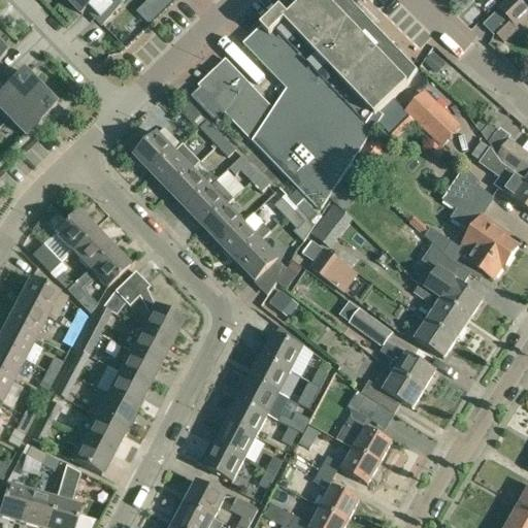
[(67,0),(83,15),(88,10),(97,20),(103,26),(128,1),(126,0),(67,0)]
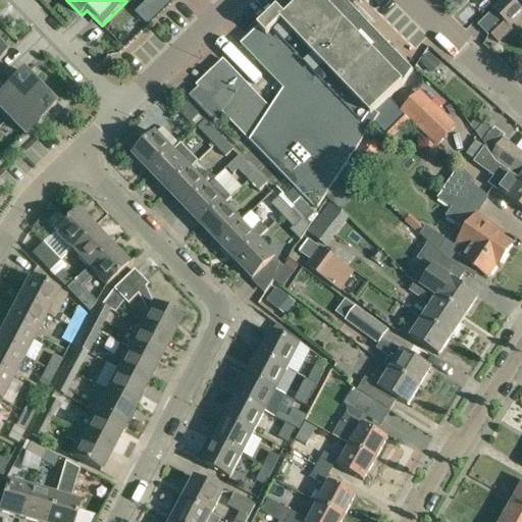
[(317,210),(325,198),(334,183),(337,177),(364,140),(379,117),(375,112),(404,85),(413,71),(345,0),(288,0),(241,46),(283,91),(271,109),(224,61),(198,87),(317,210)]
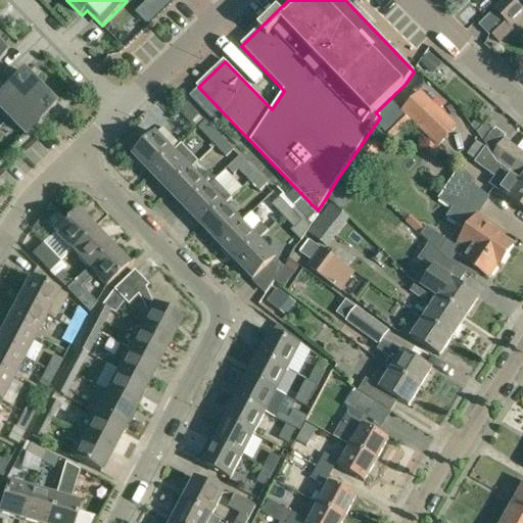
[(512,29),(522,16),(522,0),(501,0),(492,9),(504,20),(512,29)]
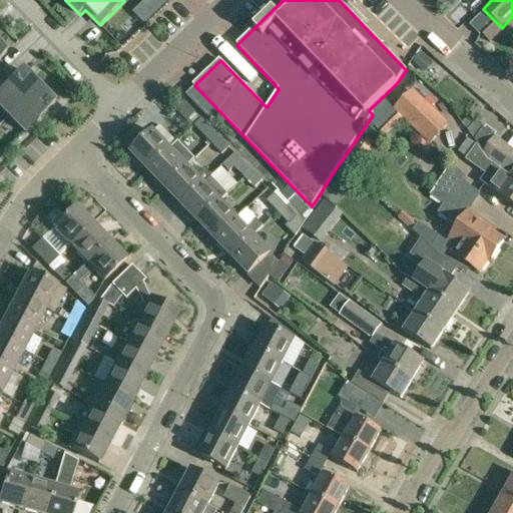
[(433,66),(420,53),(411,62),(425,75),(433,66)]
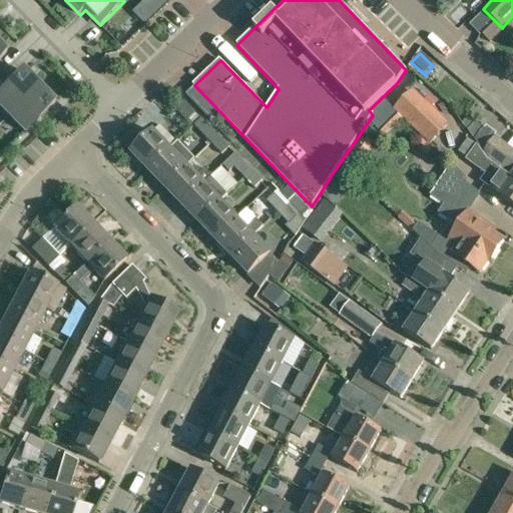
[(8,86),(0,77),(0,107),(9,116),(39,87),(23,71),(8,86)]
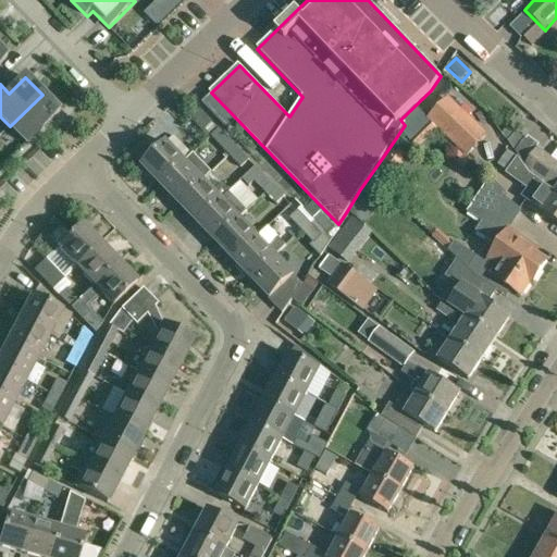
[(42,95),(10,126),(27,145),(59,113),(42,95)]
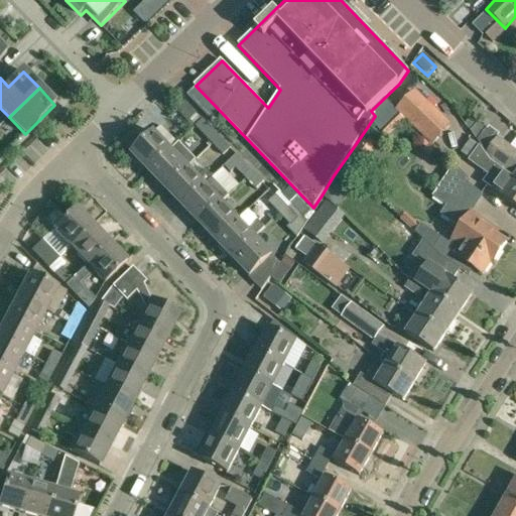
[(432,143),(449,126),(415,93),(398,110),(432,143)]
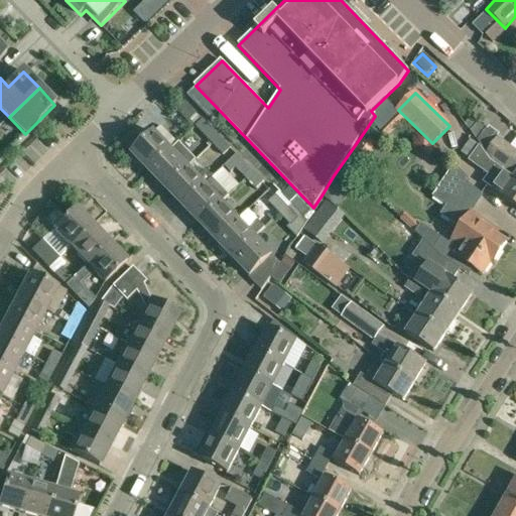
[(195,114),(183,103),(176,110),(187,121),(195,114)]
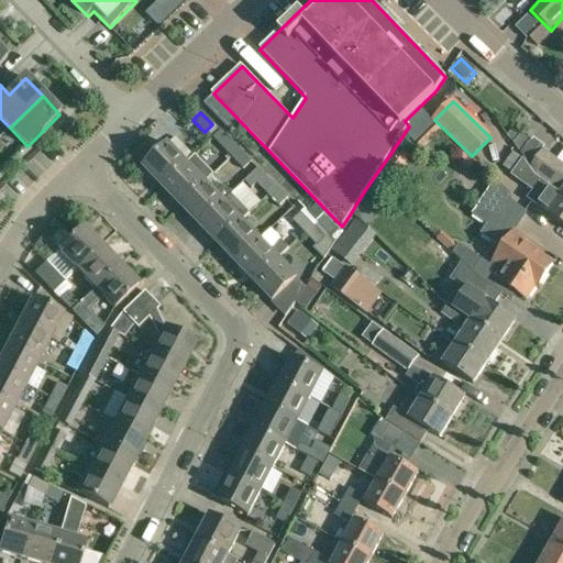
[(542,181),(562,196),(562,165),(521,135),(517,141),(512,143),(525,159),(536,176),(542,181)]
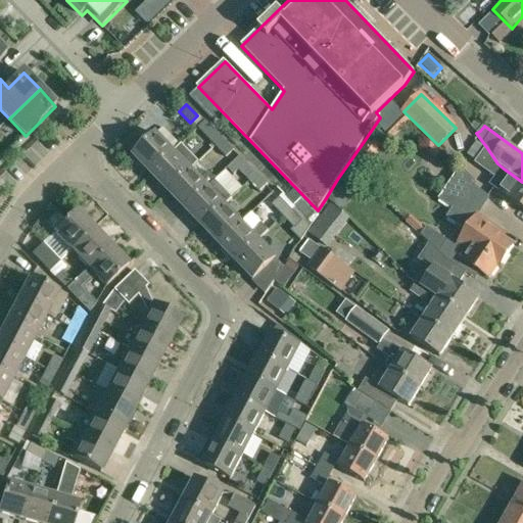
[(214,146),(221,140),(209,128),(202,135),(214,146)]
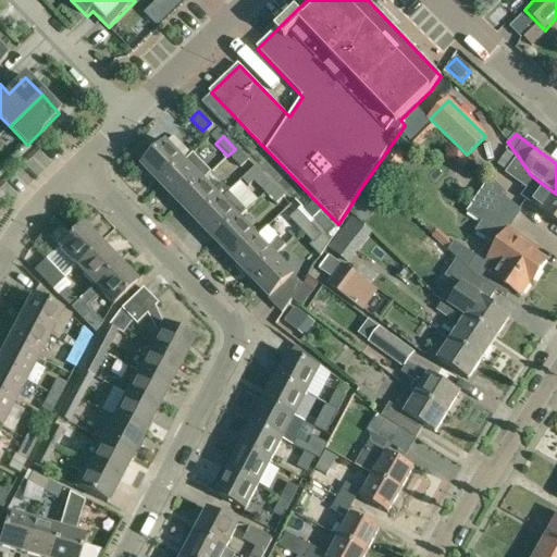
[(161,186),(184,163),(165,144),(141,166),(161,186)]
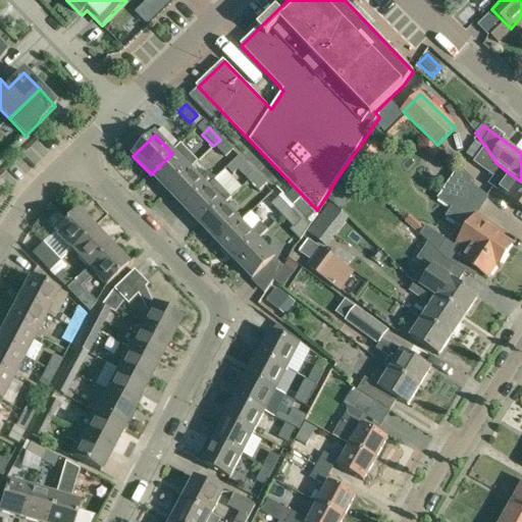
[(220,140),(213,146),(224,157),(231,151),(220,140)]
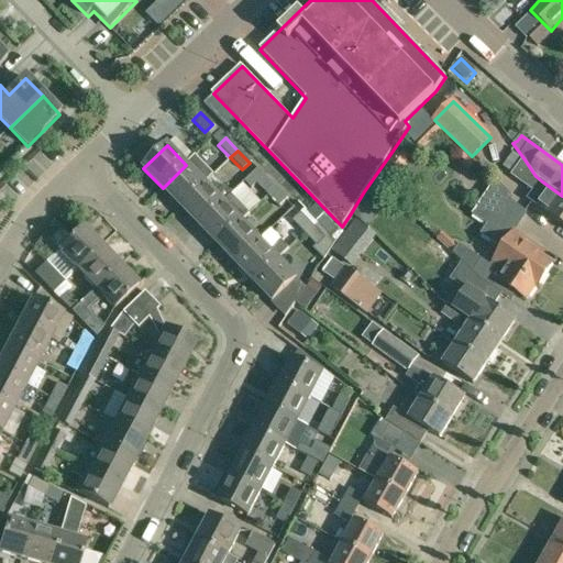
[(473,159),(465,152),(459,158),(467,166),(473,159)]
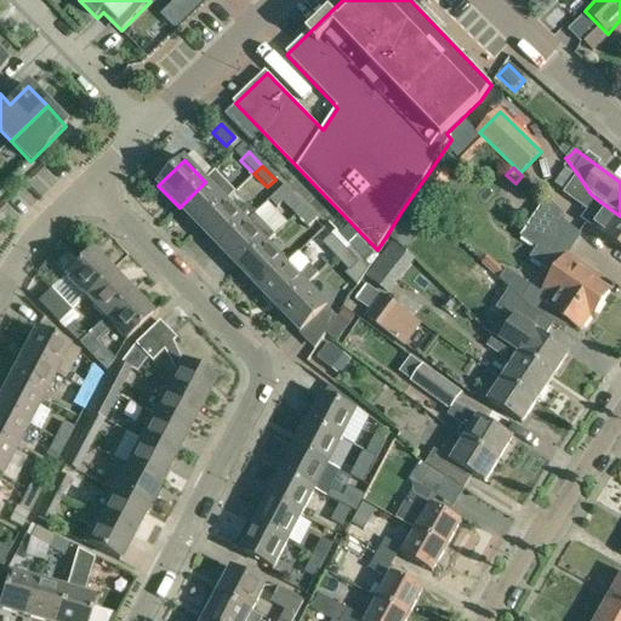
[(591,194),(579,176),(565,194),(582,206),(584,205),(590,211),(584,220),(604,235),(603,238),(620,251),(620,216),(598,200),(591,194)]
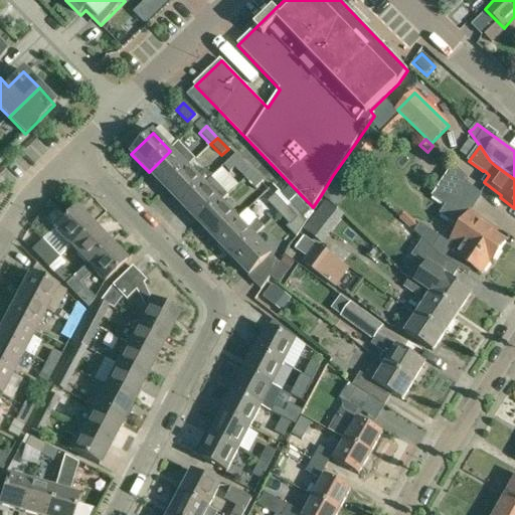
[(170,151),(149,172),(165,189),(187,168),(170,151)]
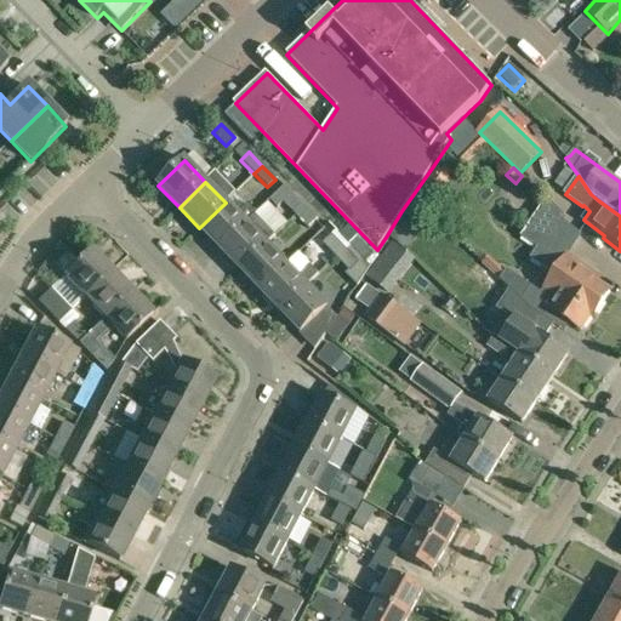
[(295,216),(303,209),(283,188),(271,200),(278,209),(283,203),(295,216)]
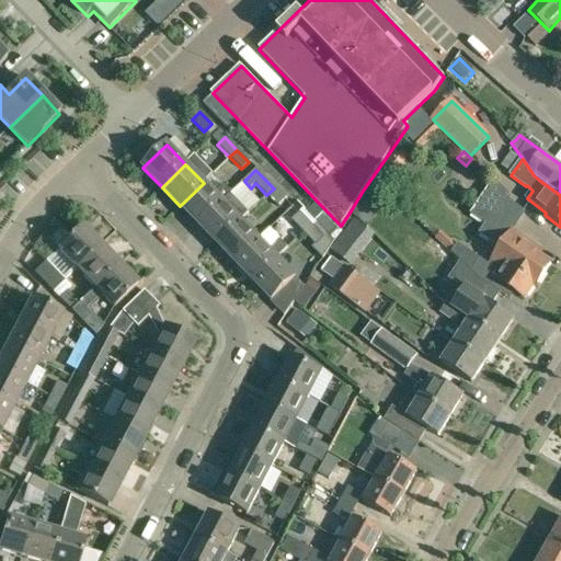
[(497,256),(539,285),(552,265),(535,254),(539,249),(518,235),(515,239),(510,236),(525,213),(505,197),(508,193),(496,181),(473,215),(489,225),(482,235),(497,245),(499,242),(504,247),(497,256)]
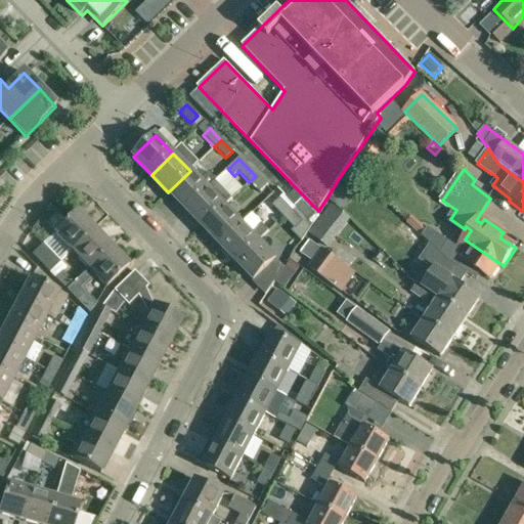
[(190,171),(168,192),(185,210),(214,181),(216,180),(209,173),(201,181),(190,171)]
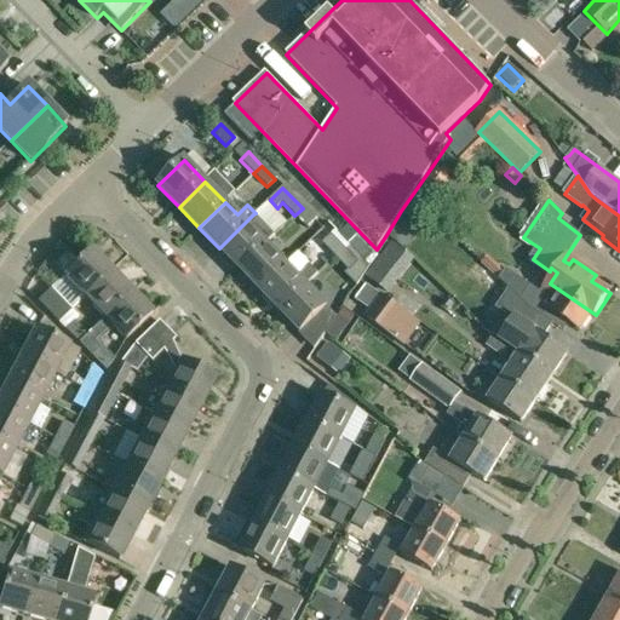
[(303,208),(294,216),(308,229),(315,222),(303,208)]
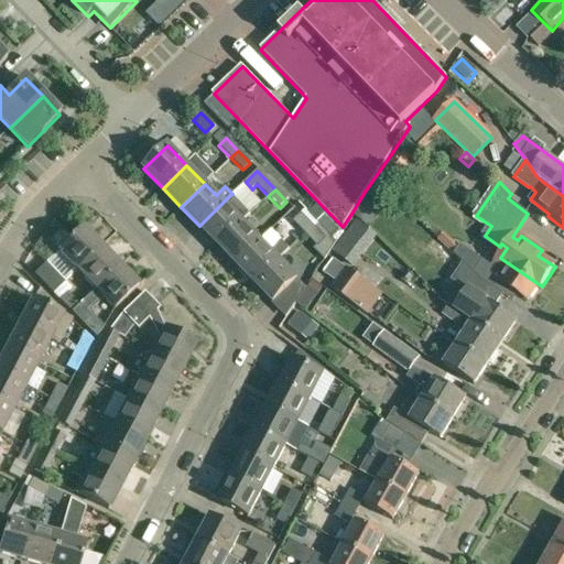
[(230,195),(199,226),(218,246),(242,223),(250,215),(230,195)]
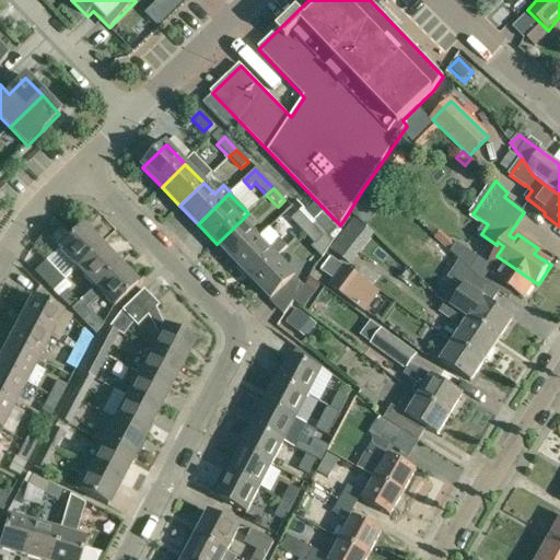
[(381,213),(359,196),(349,212),(369,229),(381,213)]
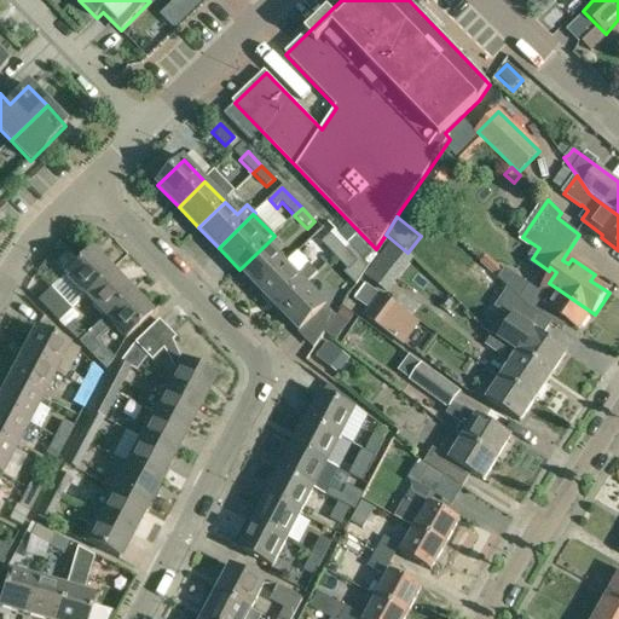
[(335,258),(350,243),(336,231),(330,237),(329,236),(320,243),(335,258)]
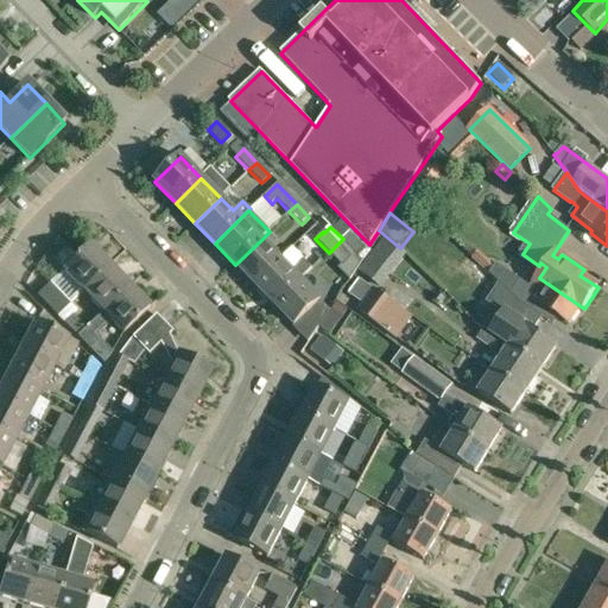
[(346,242),(343,239),(329,253),(341,266),(339,270),(350,282),(362,261),(344,244),(346,242)]
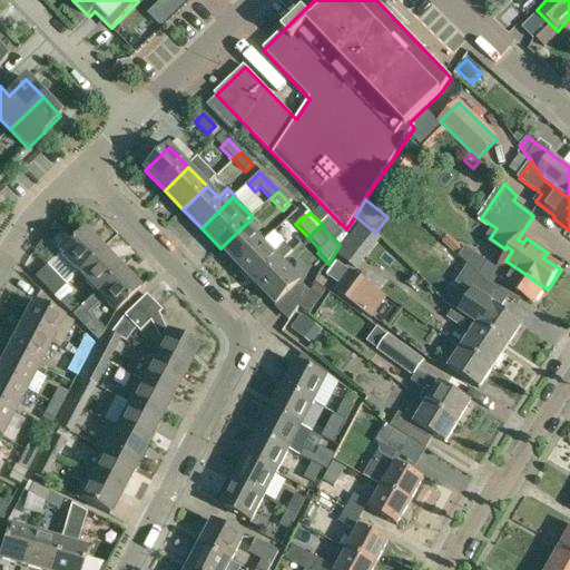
[(245,225),(220,248),(239,267),(263,244),(245,225)]
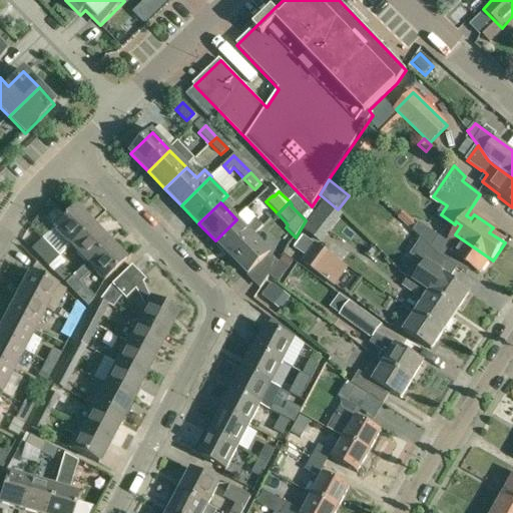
[(69,246),(91,225),(74,207),(53,229),(69,246)]
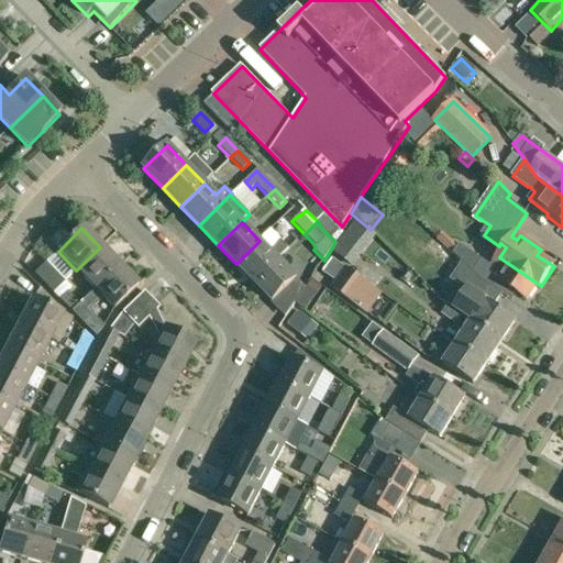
[(377,230),(354,256),(364,265),(387,238),(377,230)]
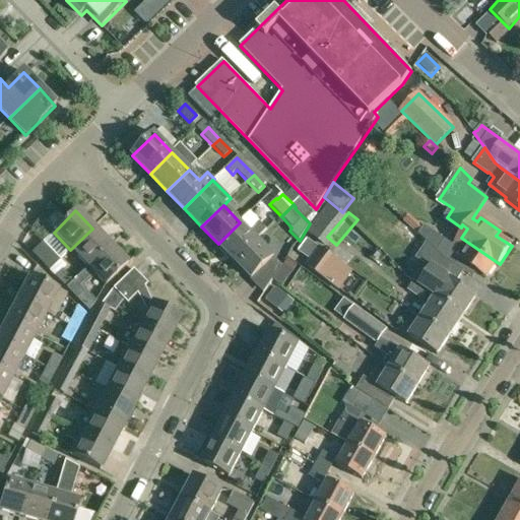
[(240,222),(218,244),(235,261),(257,240),(267,231),(260,223),(250,233),(240,222)]
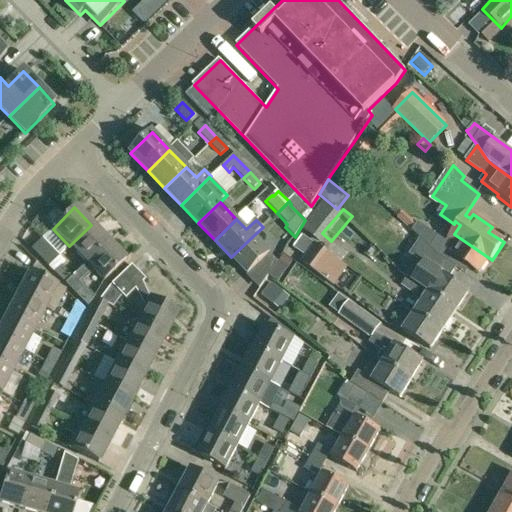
[(492,260),(454,234),(447,244),(423,228),(427,223),(421,219),(413,231),(439,256),(462,271),(467,264),(480,273),(488,262),(490,263),(492,260)]
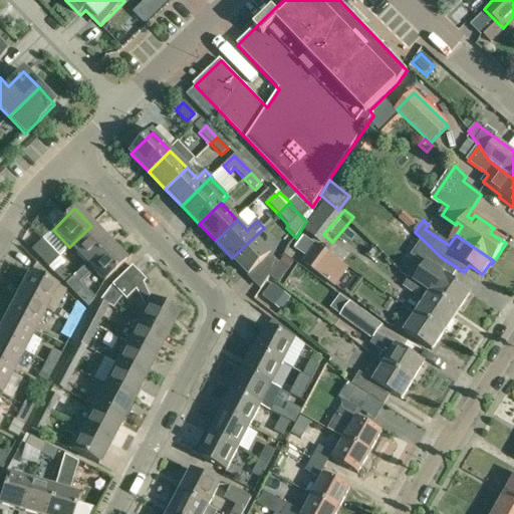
[(91,226),(69,247),(86,264),(108,243),(91,226)]
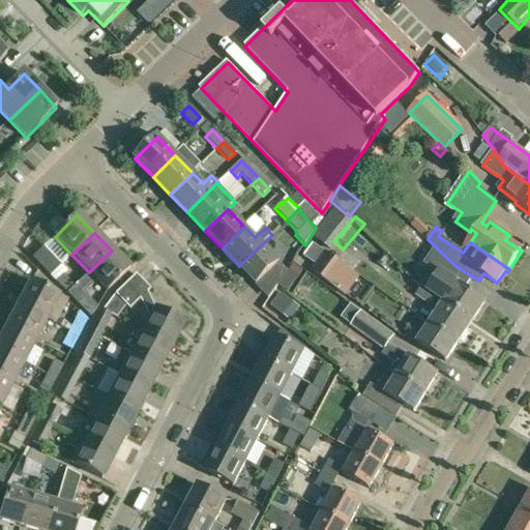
[(280,263),(262,244),(239,266),(258,285),(280,263)]
